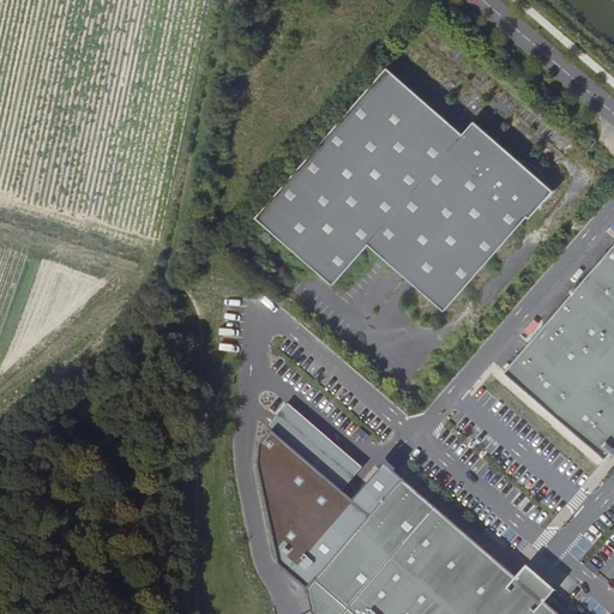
[(386,67),(256,217),(332,286),(368,245),(444,311),(527,216),(529,218),(553,191),(539,178),(537,180),(525,170),(528,168),(474,121),(462,134),(386,67)]
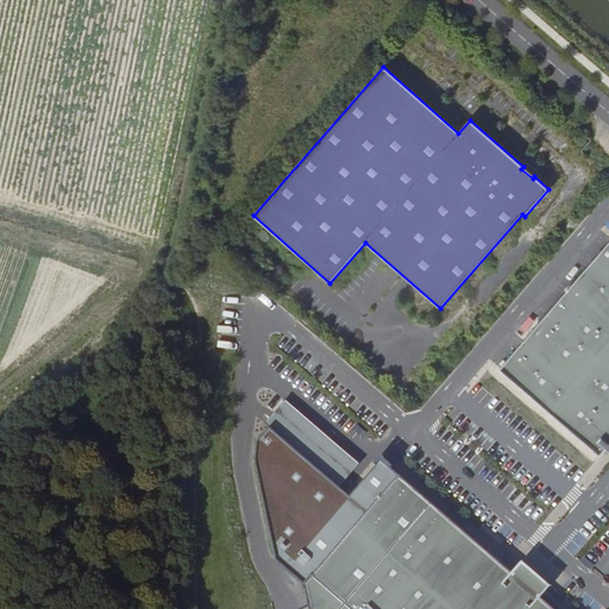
[(534,176),(523,167),(521,169),(533,179),(534,176)]
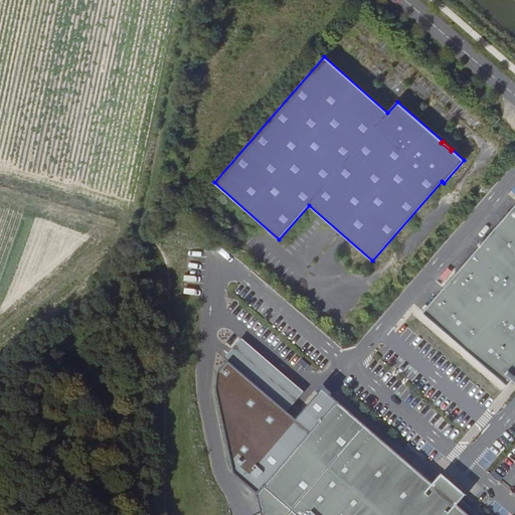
[(514,380),(514,206),(426,314),(511,384),(514,380)]
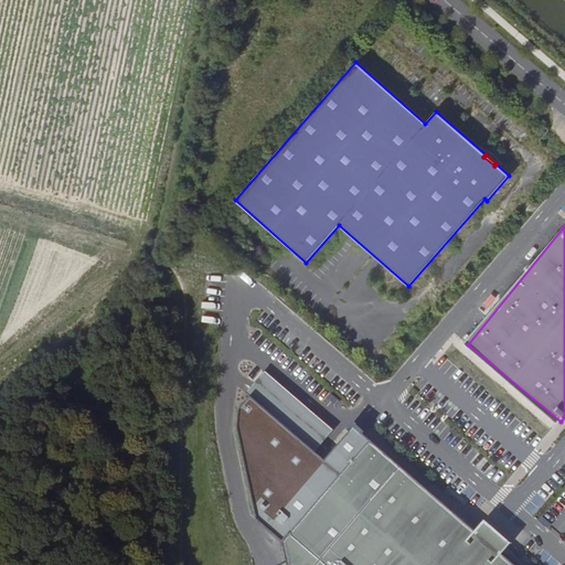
[(266,372),(247,393),(253,398),(316,451),(334,432),(266,372)]
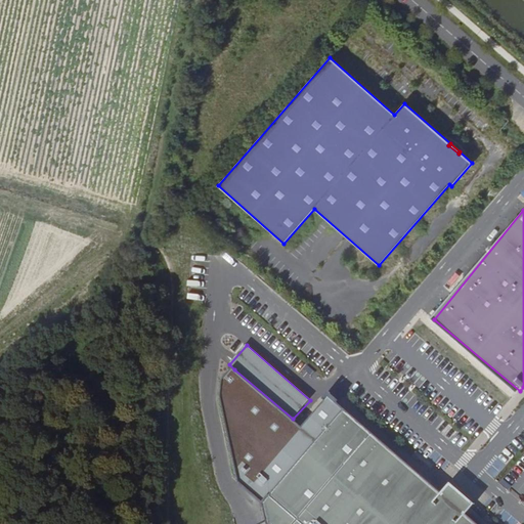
[(439,495),(370,436),(345,411),(330,398),(304,428),(293,419),(234,369),(224,381),(222,397),(239,486),(264,505),(267,523),(472,523),(464,517),(468,512),(473,505),(448,484),(442,490),(439,495)]
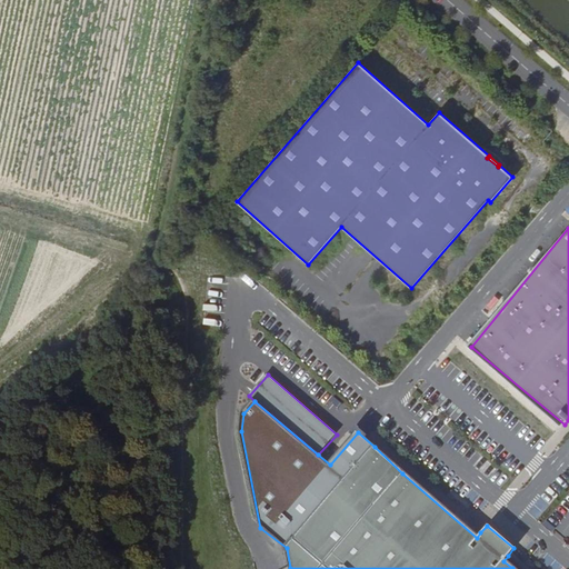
All buildings are outlined.
